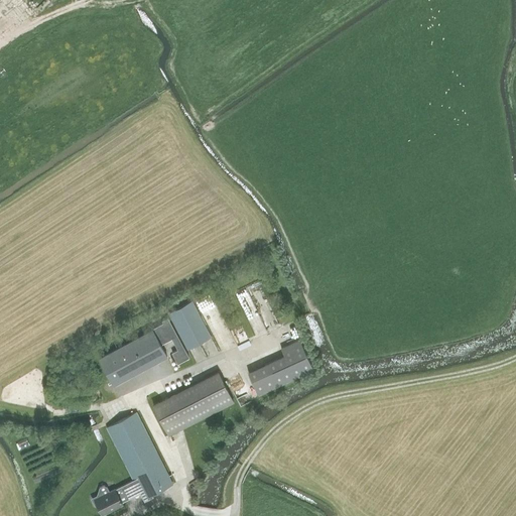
[(249,286),(238,291),(250,316),(250,317),(258,335),(269,329),(265,319),(272,315),(269,309),(266,310),(265,307),(260,309),(249,286)]
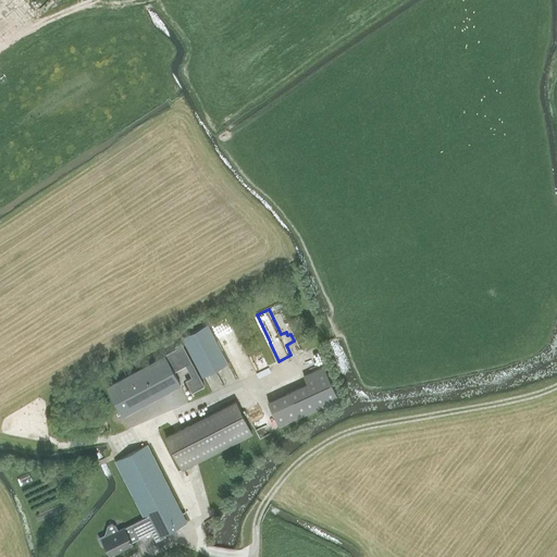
[(183,338),(203,376),(227,363),(207,324),(183,338)]
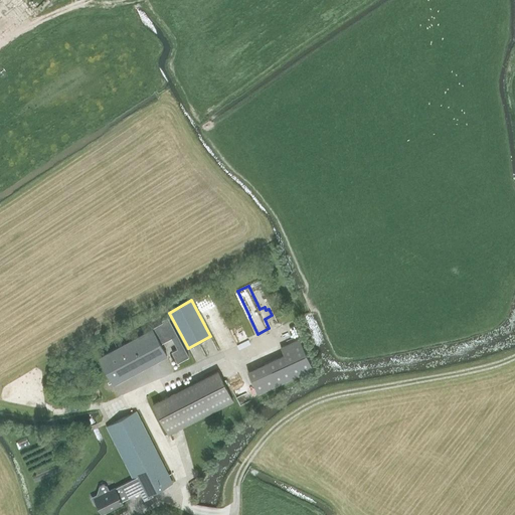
[(189,356),(168,318),(152,326),(161,342),(171,337),(177,349),(173,352),(178,362),(189,356)]
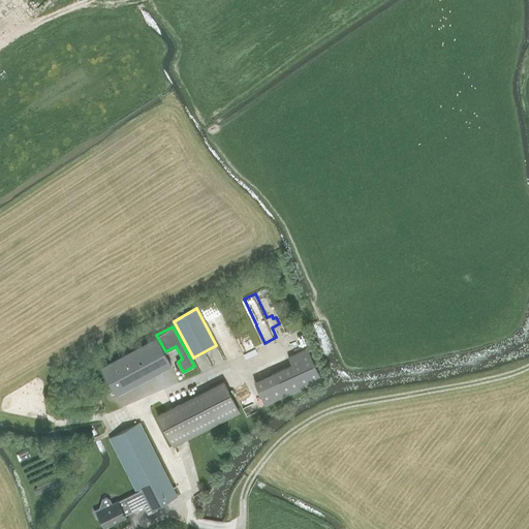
[(172,364),(156,337),(101,367),(117,394),(172,364)]
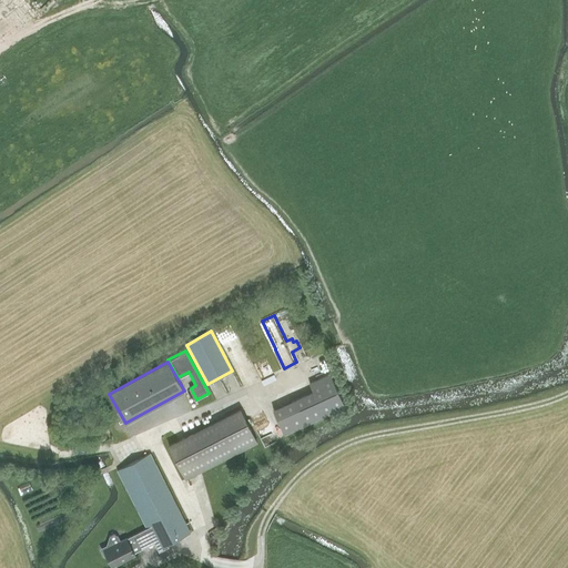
[(310,384),(314,392),(274,411),(285,435),(345,406),(331,374),(310,384)]
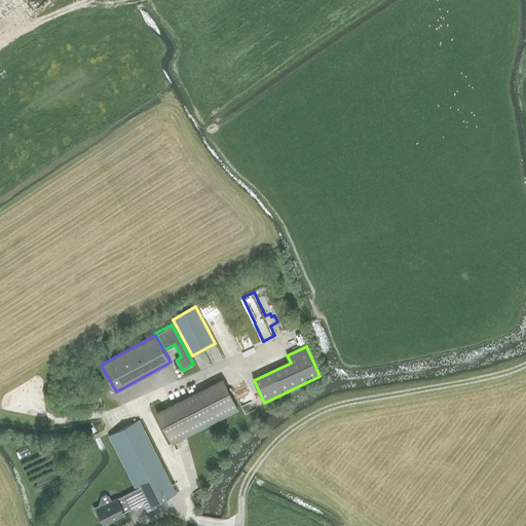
[(238,410),(223,379),(156,412),(173,444),(187,437),(238,410)]
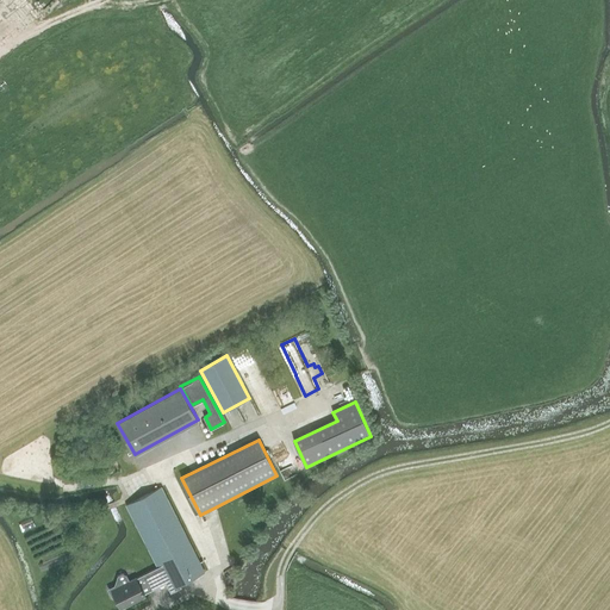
[(136,578),(144,593),(166,583),(169,590),(204,573),(161,487),(126,505),(138,529),(157,567),(136,578)]
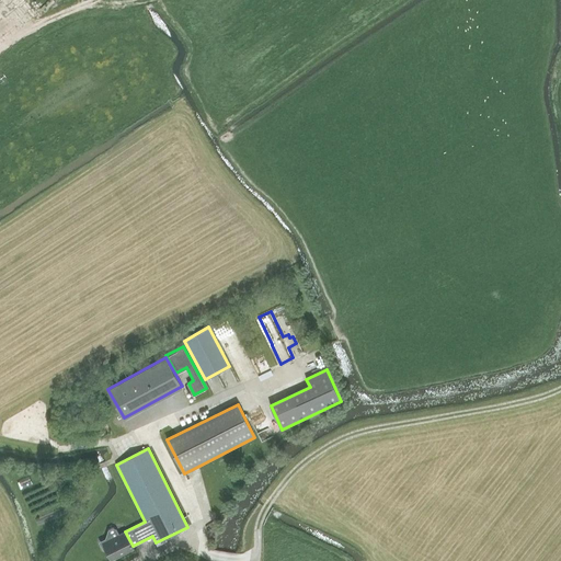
[(22,481),(24,487),(34,482),(31,477),(22,481)]
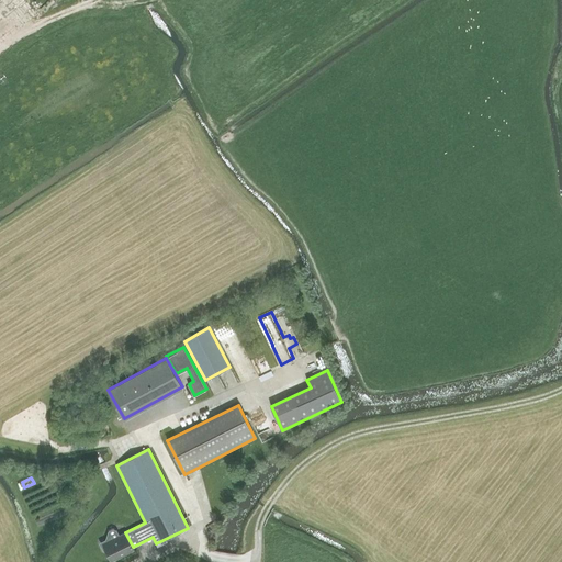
[(134,549),(133,547),(125,532),(120,536),(116,530),(112,528),(108,531),(108,530),(102,534),(105,539),(99,542),(103,550),(105,549),(111,561),(134,549)]
